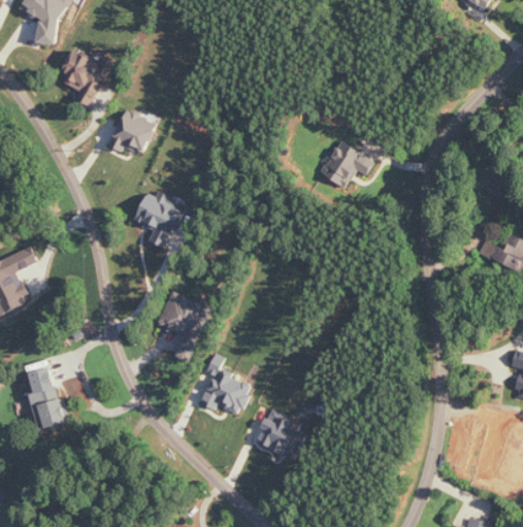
[(59,80),(78,90),(74,99),(92,106),(112,61),(102,57),(99,63),(72,51),(59,80)]
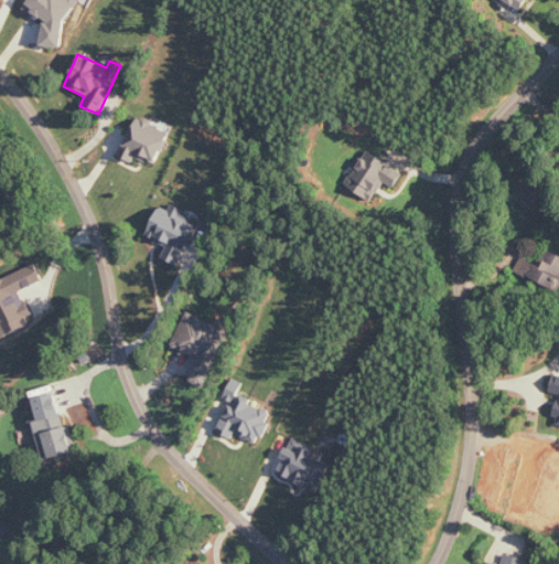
[(152,165),(167,130),(133,116),(116,156),(129,162),(132,156),(152,165)]
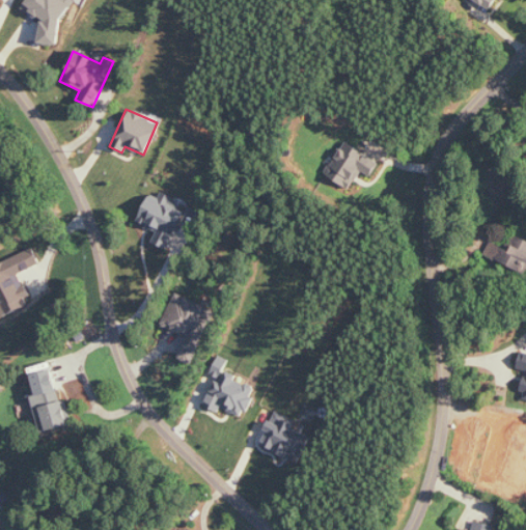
[(376,161),(341,141),(323,173),(340,185),(345,176),(353,180),(358,170),(367,175),(376,161)]
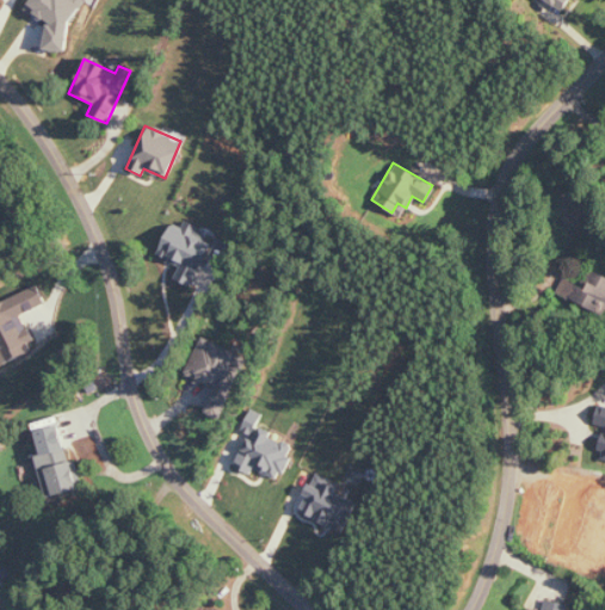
[(155,254),(178,264),(172,278),(189,285),(207,244),(201,241),(204,232),(171,219),(155,254)]
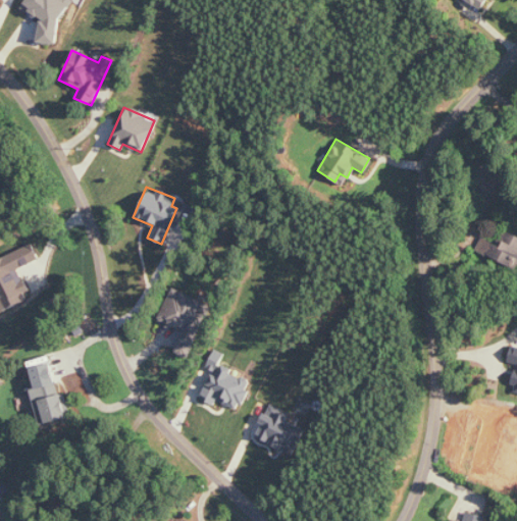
[(516,235),(509,235),(509,243),(499,242),(499,263),(516,264),(516,235)]
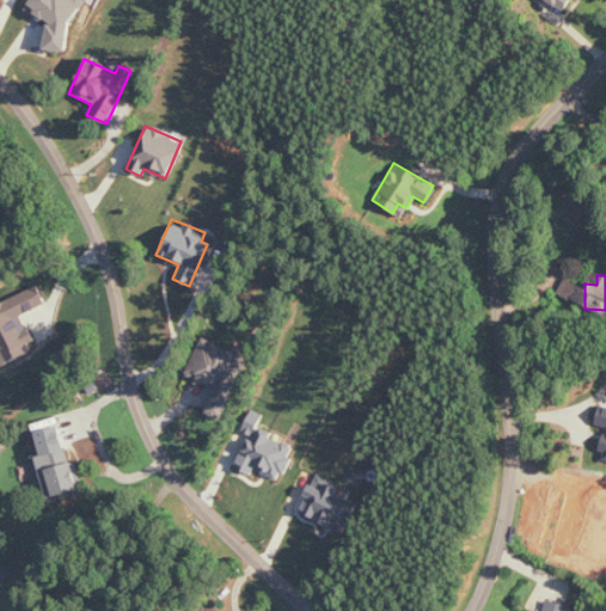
[(0,362),(29,350),(25,342),(30,340),(18,315),(42,304),(35,286),(0,300),(0,362)]
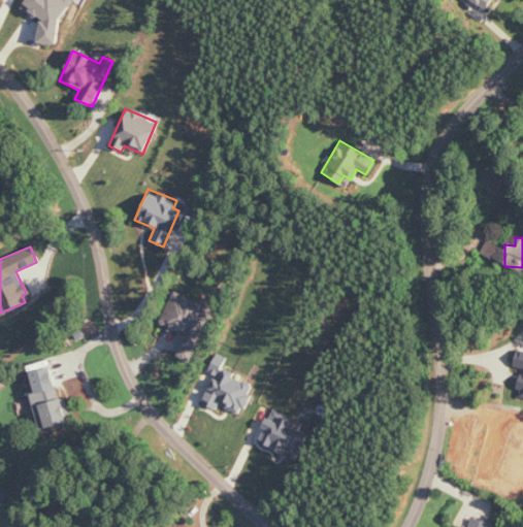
[(158,323),(183,332),(173,355),(189,361),(205,319),(199,317),(204,303),(171,290),(158,323)]
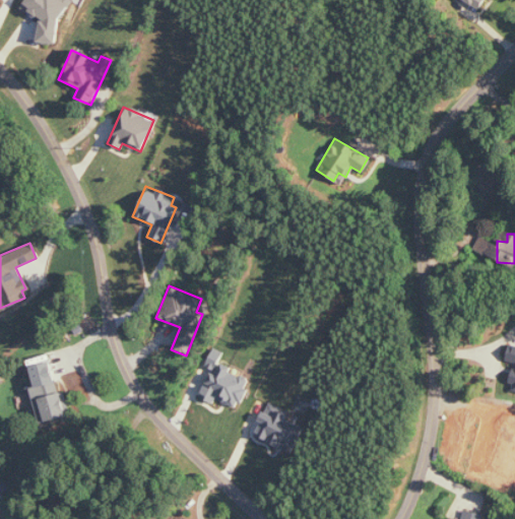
[(209,369),(197,396),(211,402),(213,398),(236,407),(248,379),(228,370),(230,367),(216,362),(221,351),(211,347),(203,366),(209,369)]
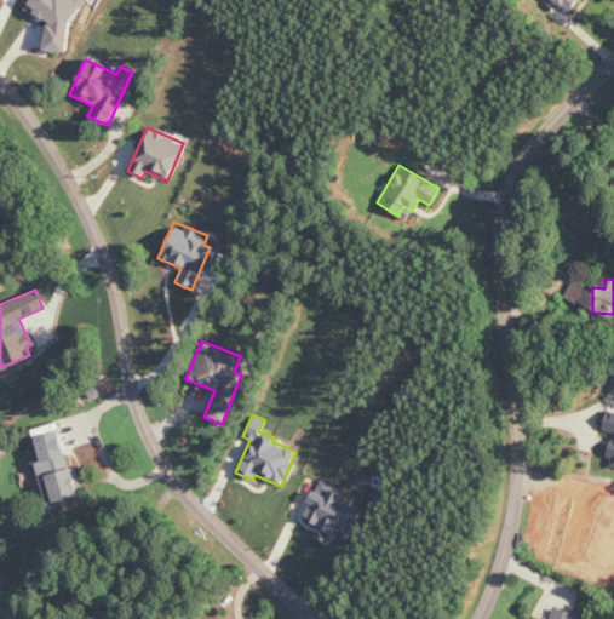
[(75,497),(59,429),(33,436),(49,503),(75,497)]
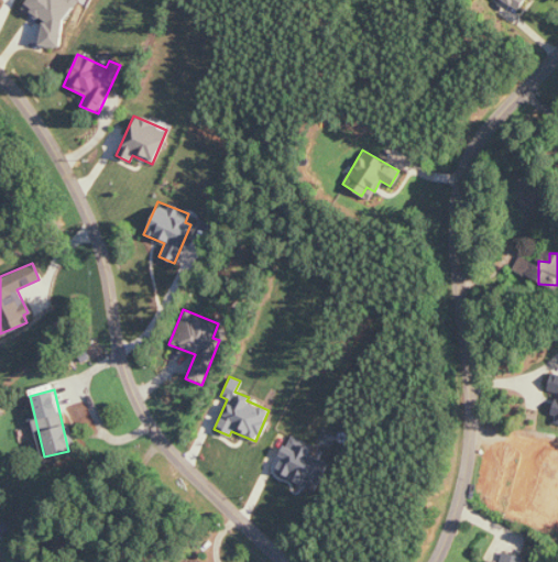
[(310,444),(288,434),(272,471),(314,489),(326,462),(307,453),(310,444)]
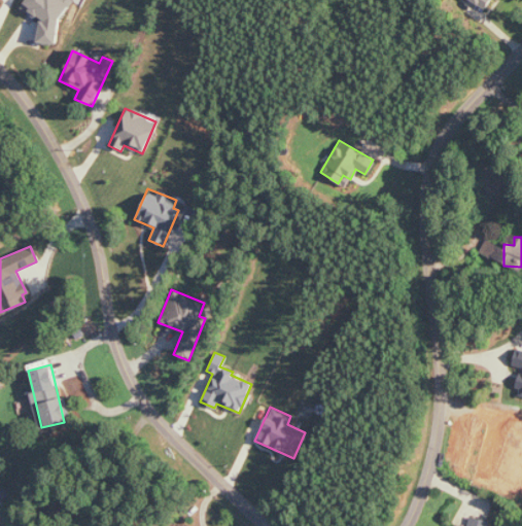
[(464,525),(485,525),(487,521),(467,516),(464,525)]
